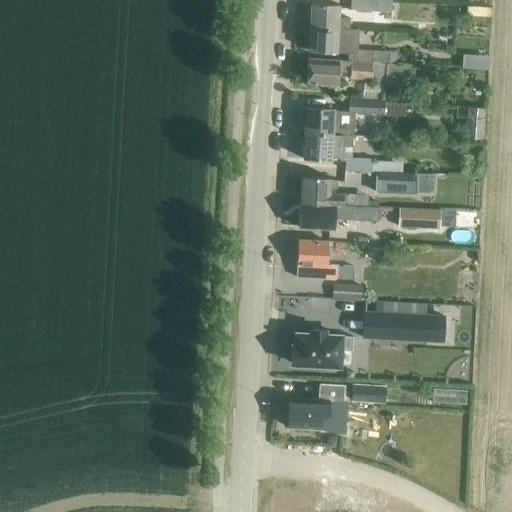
[(350,0),(350,10),(390,12),(390,0),(350,0)]
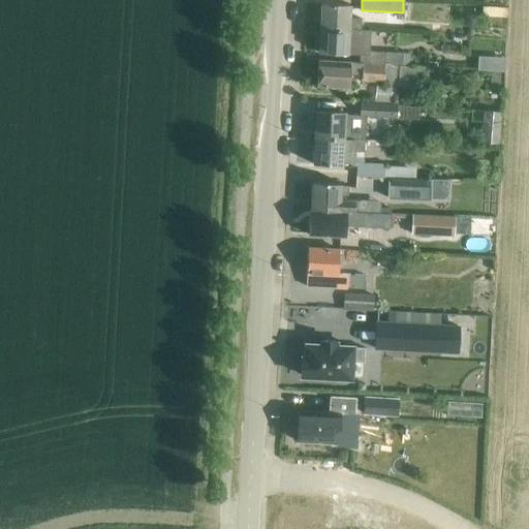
[(321,3),(320,28),(360,30),(361,20),(349,19),(350,5),(321,3)]
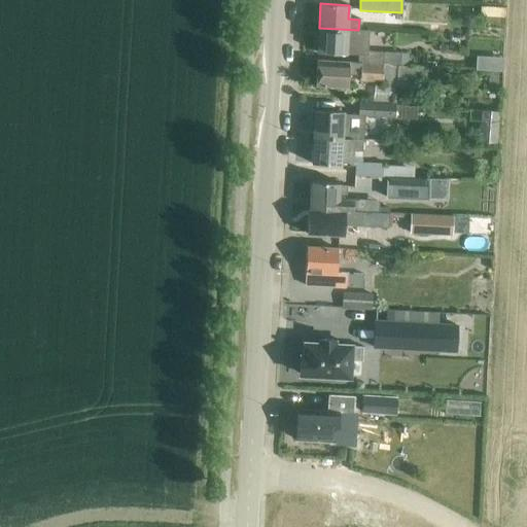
[(319,28),(317,53),(346,55),(358,55),(358,50),(366,50),(367,31),(358,30),(319,28)]
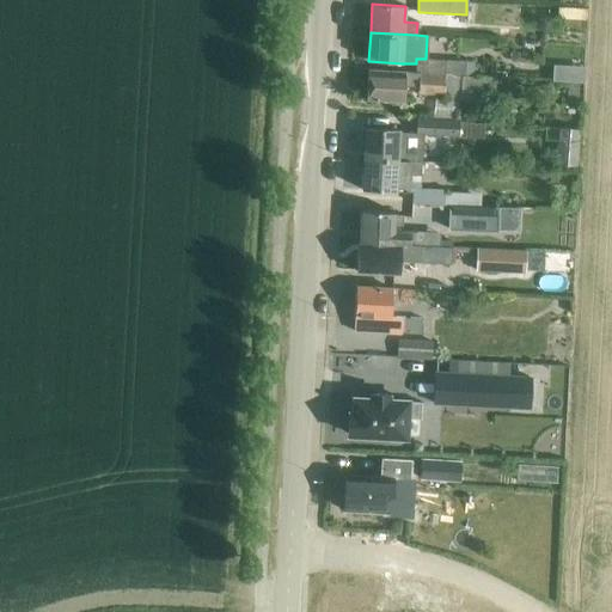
[(416,63),(416,73),(463,75),(464,61),(426,59),(416,59),(416,63)]
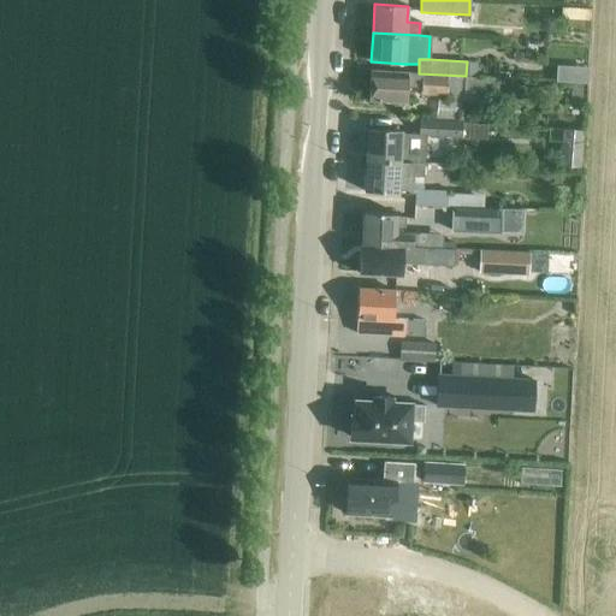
[(466,76),(419,73),(371,71),(369,100),(407,102),(407,87),(421,87),(421,94),(446,95),(446,100),(485,101),(485,88),(497,88),(498,78),(466,76)]
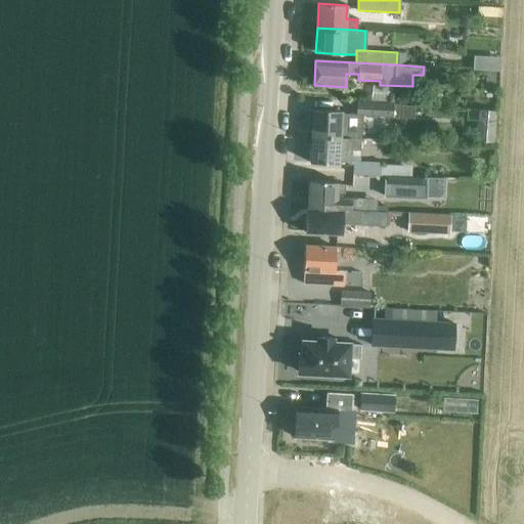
[(452,98),(452,115),(471,115),(471,98),(452,98)]
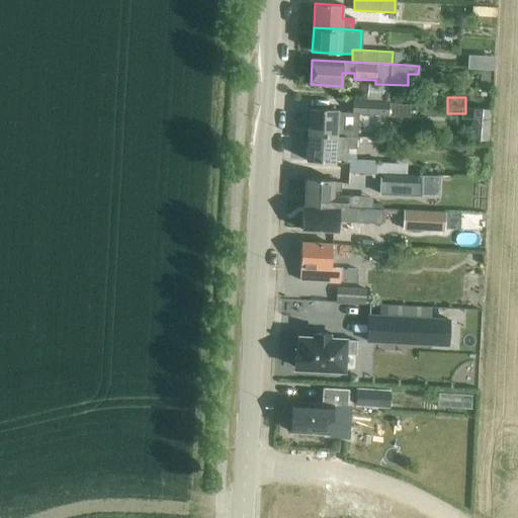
[(389,104),(390,103),(353,101),(352,113),(397,115),(397,104),(389,104)]
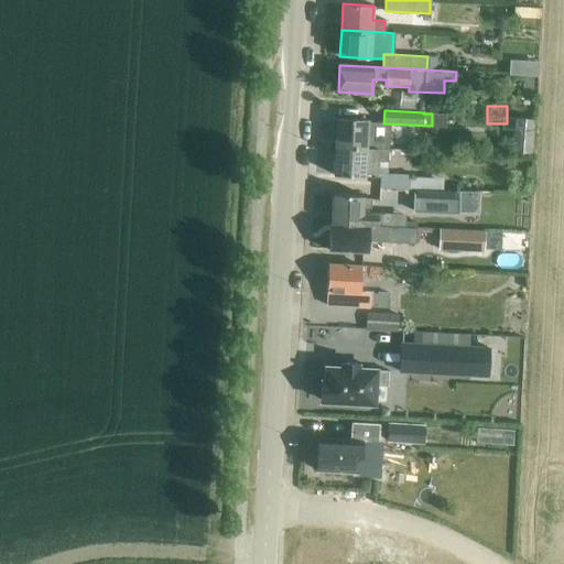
[(337,118),(335,147),(388,149),(389,137),(367,136),(367,119),(337,118)]
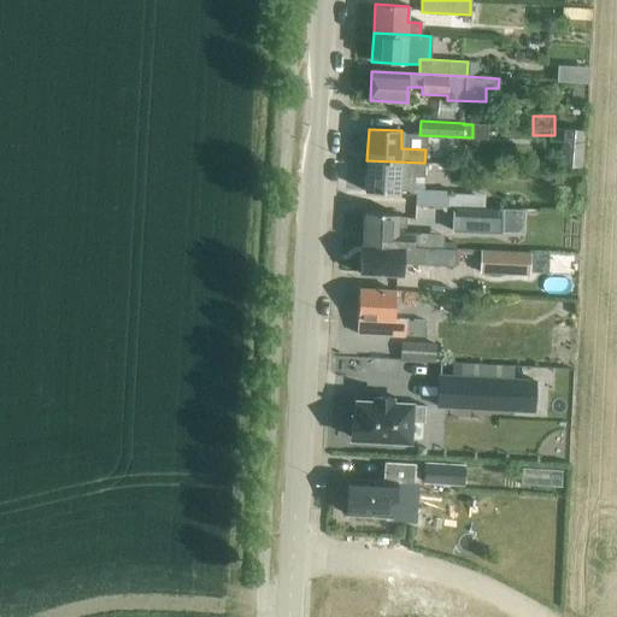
[(424,163),(366,160),(364,192),(411,194),(412,178),(424,180),(424,163)]
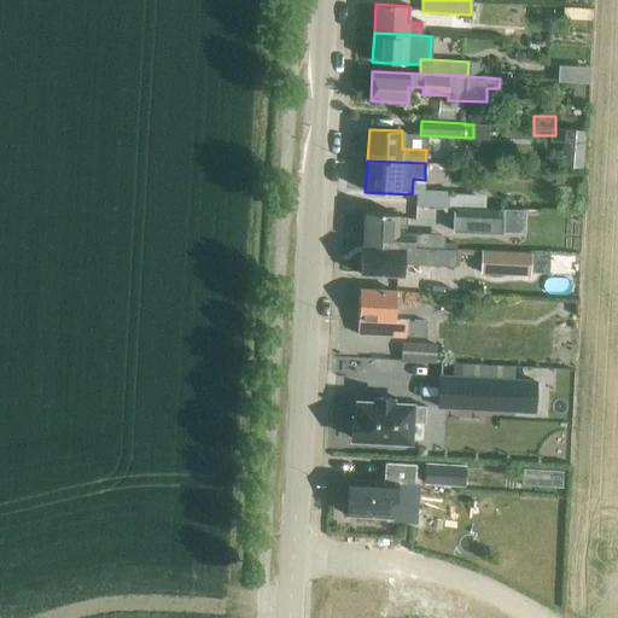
[(417,191),(417,205),(485,209),(485,196),(449,194),(449,193),(417,191)]
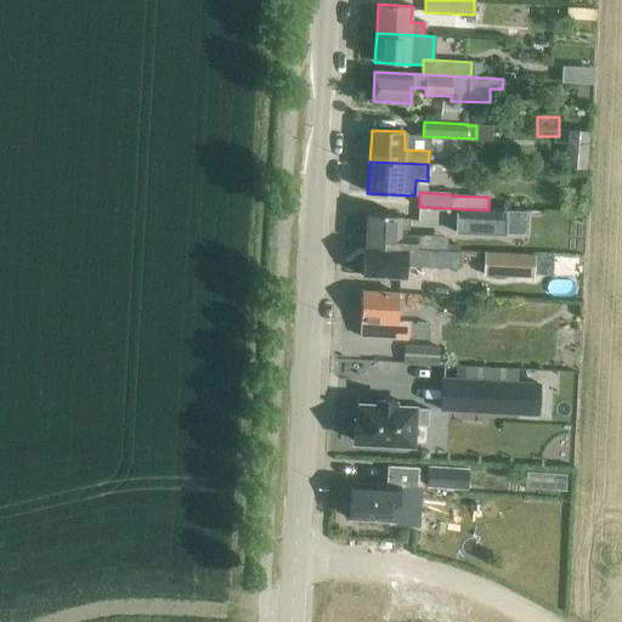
[(456,209),(456,233),(505,236),(505,233),(507,210),(488,210),(456,209)]
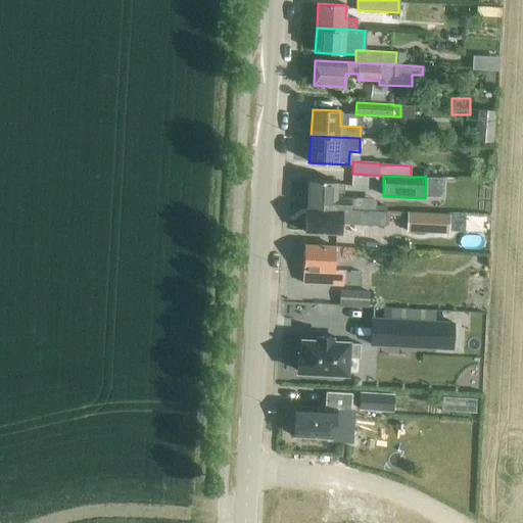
[(444,197),(444,178),(426,177),(425,196),(444,197)]
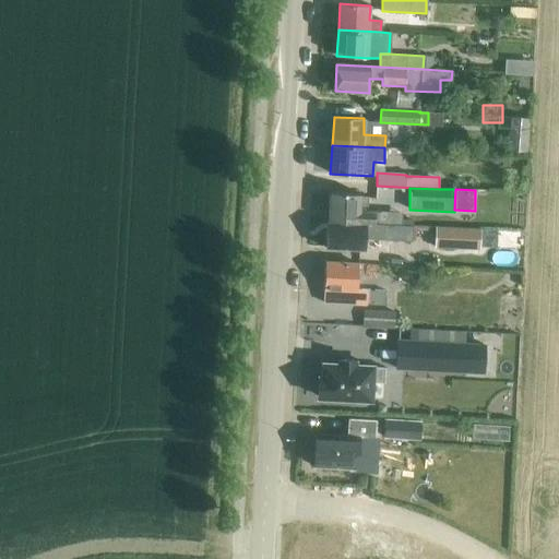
[(360,194),(330,192),(328,222),(380,224),(380,211),(367,211),(368,197),(360,197),(360,194)]
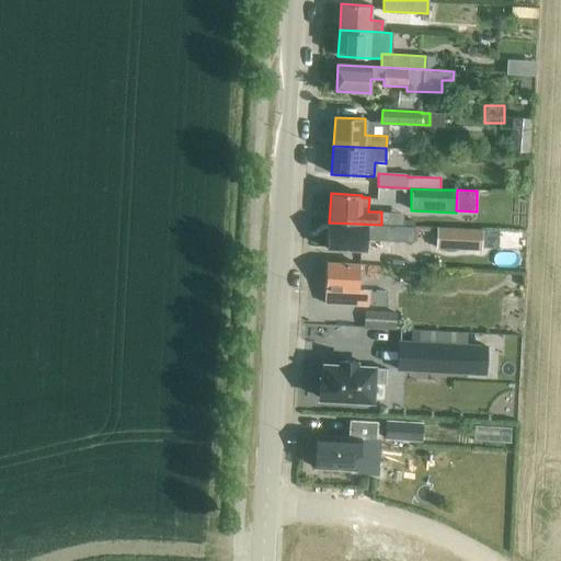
[(329,222),(328,250),(365,251),(366,238),(398,240),(414,241),(415,227),(398,226),(381,225),(329,222)]
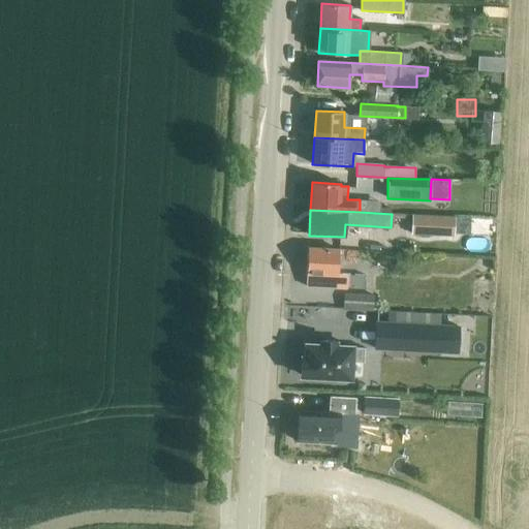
[(411,217),(411,235),(454,237),(455,218),(411,217)]
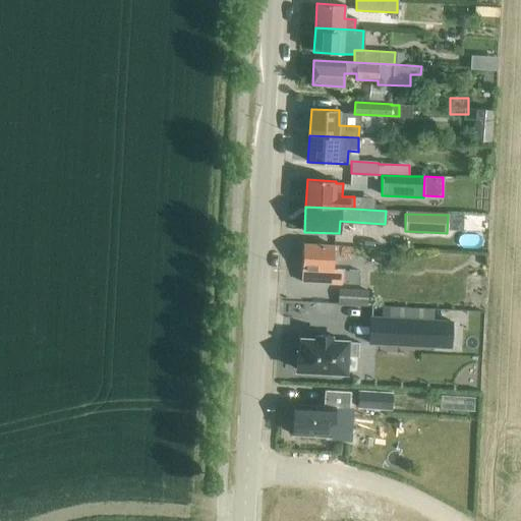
[(304,282),(359,285),(360,272),(333,270),(334,246),(305,244),(303,244),(301,282),(304,282)]
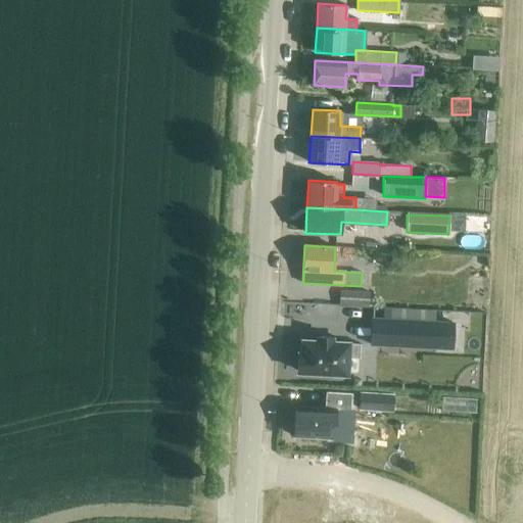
[(339,307),(369,308),(370,291),(340,290),(339,307)]
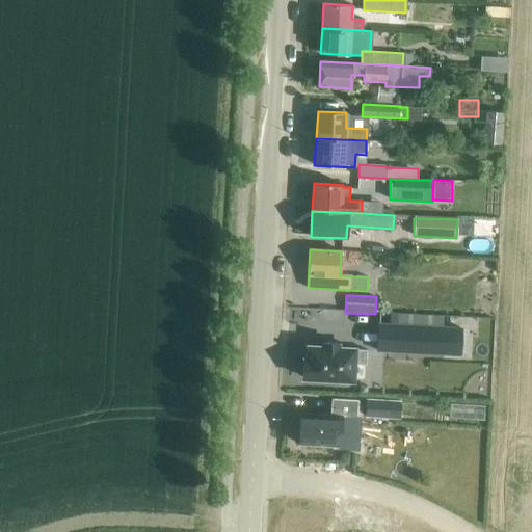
[(460,328),(379,323),(377,351),(444,354),(458,354),(459,341),(460,341),(460,328)]
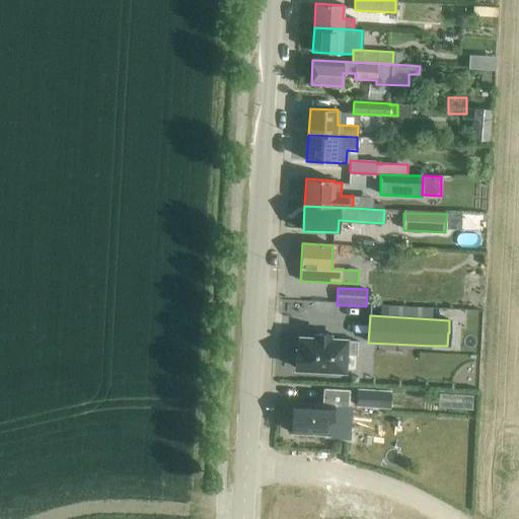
[(327,340),(328,336),(315,336),(314,339),(300,338),(299,351),(296,351),(295,368),(343,371),(344,355),(356,356),(357,342),(327,340)]
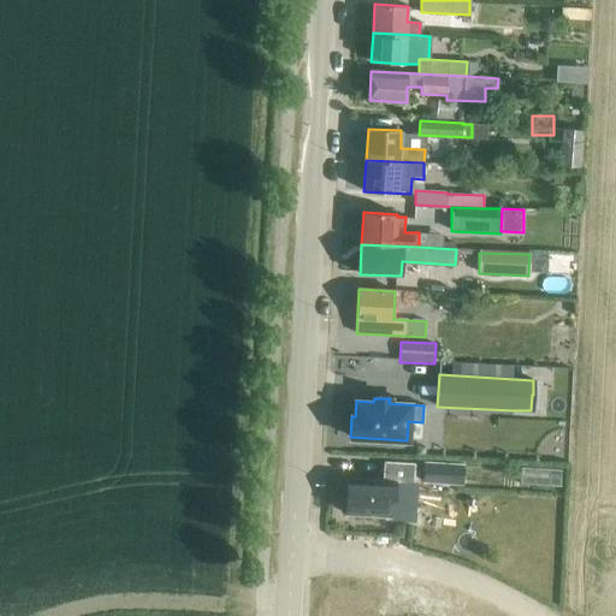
[(348,479),(345,514),(366,515),(392,517),(392,521),(413,522),(414,483),(413,483),(414,465),(398,463),(385,463),(384,480),(348,479)]
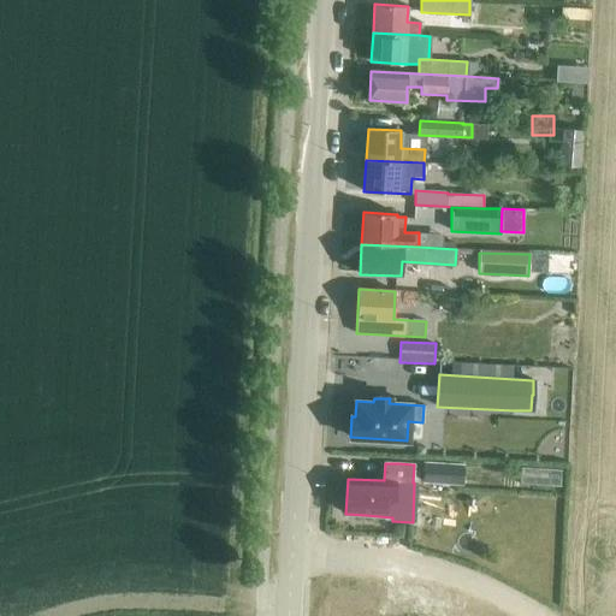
[(462,484),(462,465),(425,463),(424,481),(462,484)]
